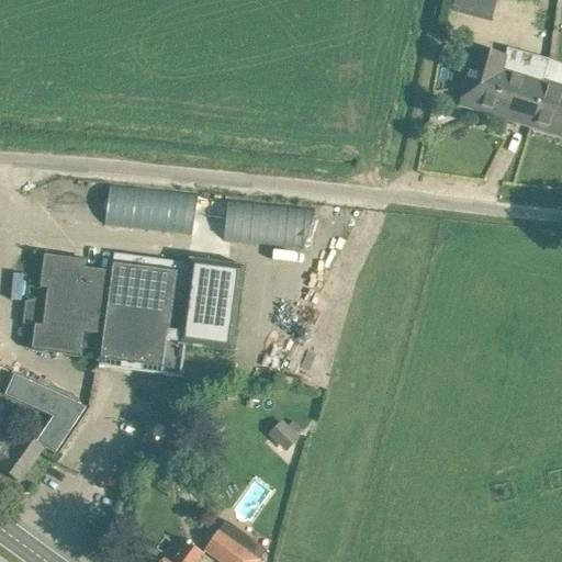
[(449,0),(448,6),(489,18),(493,0),(449,0)]
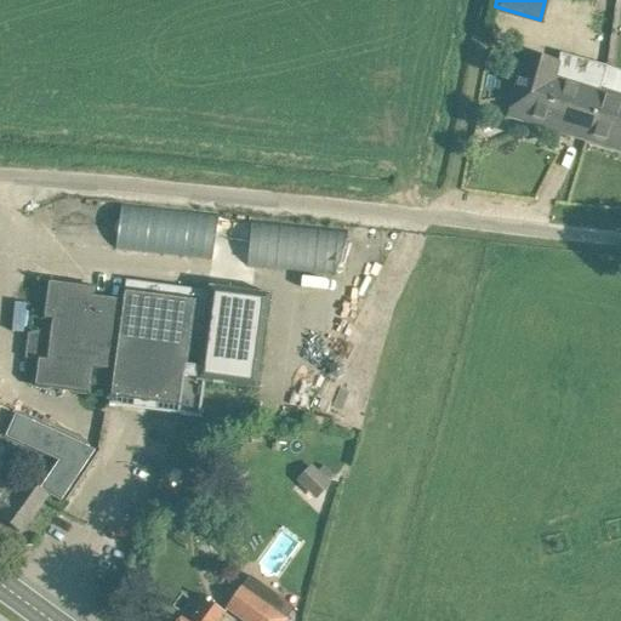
[(516,95),(508,119),(587,143),(620,153),(620,92),(604,89),(600,87),(605,73),(605,70),(564,57),(562,63),(529,53),(516,95)]
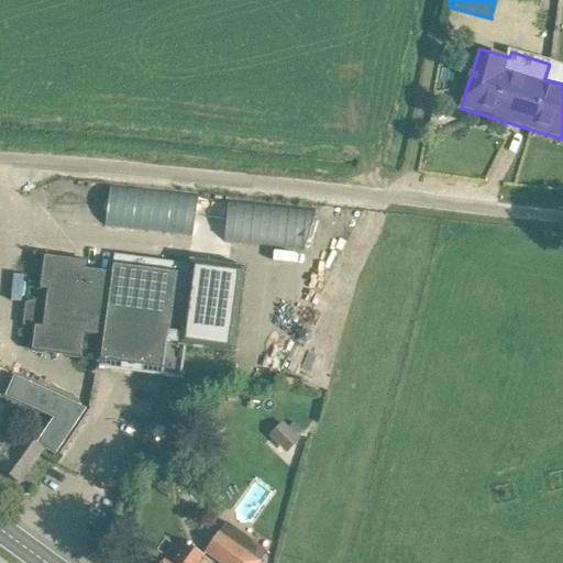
[(225,200),(219,234),(308,251),(315,217),(225,200)]
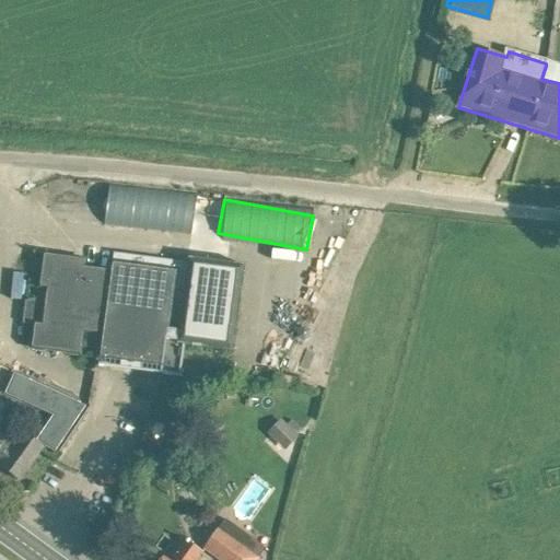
[(22,339),(30,340),(28,350),(80,357),(81,347),(101,349),(100,357),(120,360),(119,368),(140,371),(141,363),(158,365),(156,373),(182,376),(183,374),(181,373),(184,346),(232,352),(244,266),(188,258),(187,263),(113,253),(111,271),(83,268),(83,260),(44,255),(39,286),(47,287),(45,299),(36,298),(24,300),(21,324),(24,324),(22,339)]
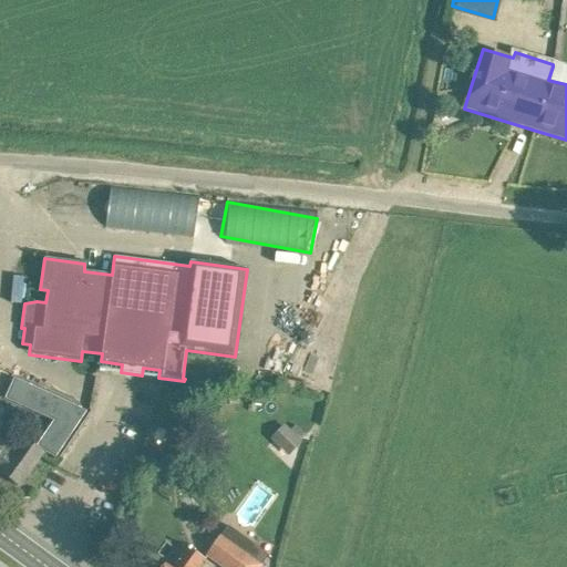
[(0,466),(2,468),(0,472),(20,486),(42,455),(22,442),(19,446),(10,440),(3,449),(0,446),(0,429),(2,426),(0,424),(0,466)]
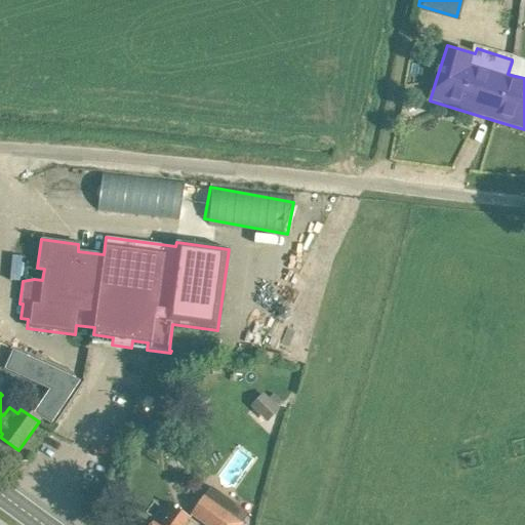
[(270,423),(283,409),(265,394),(251,408),(270,423)]
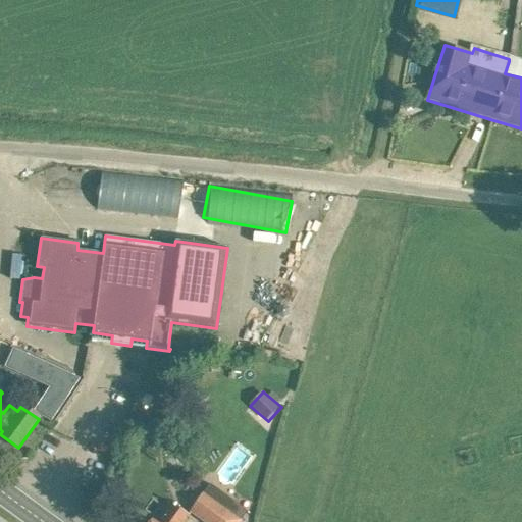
[(241,521),(243,519),(205,493),(192,514),(204,521),(241,521)]
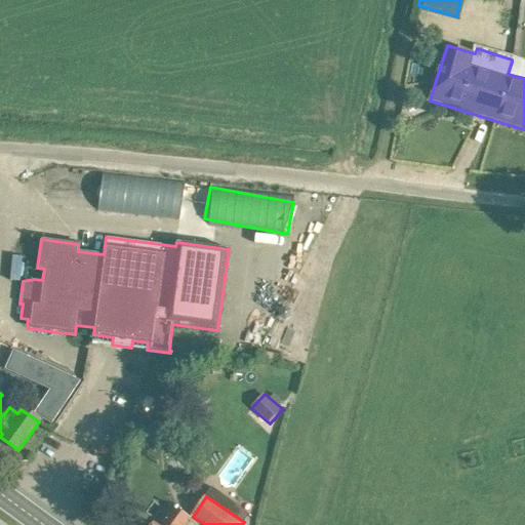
[(152,524),(182,524),(188,517),(172,506),(158,524),(154,524),(153,524),(152,524)]
